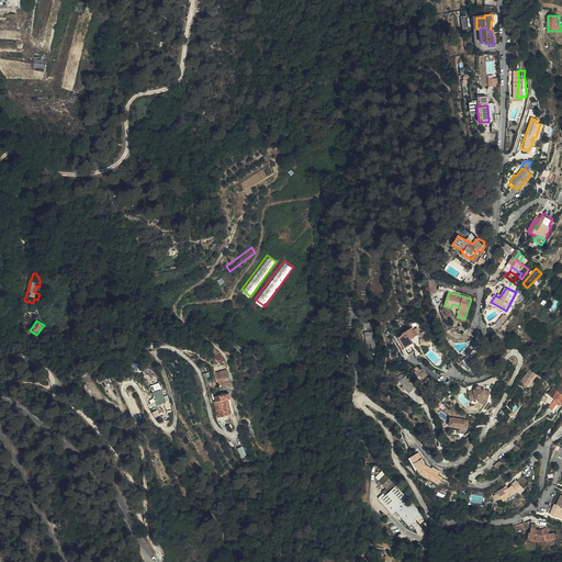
[(374,330),(366,332),(367,344),(372,343),(373,352),(377,351),(374,330)]
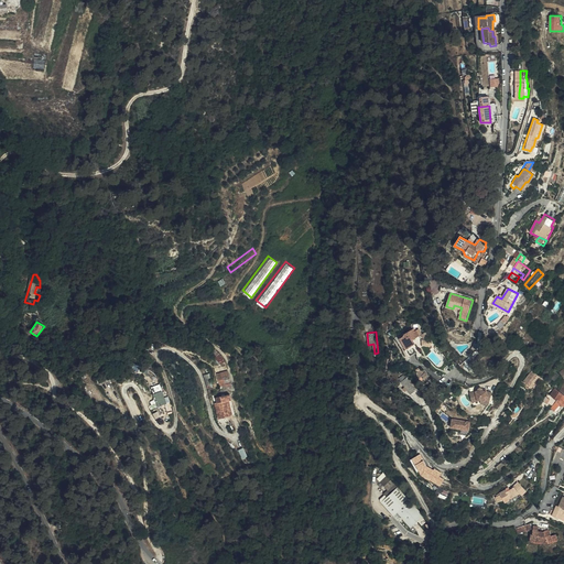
[(410,357),(419,351),(416,348),(423,344),(420,338),(418,340),(414,336),(405,340),(407,343),(402,345),(410,357)]
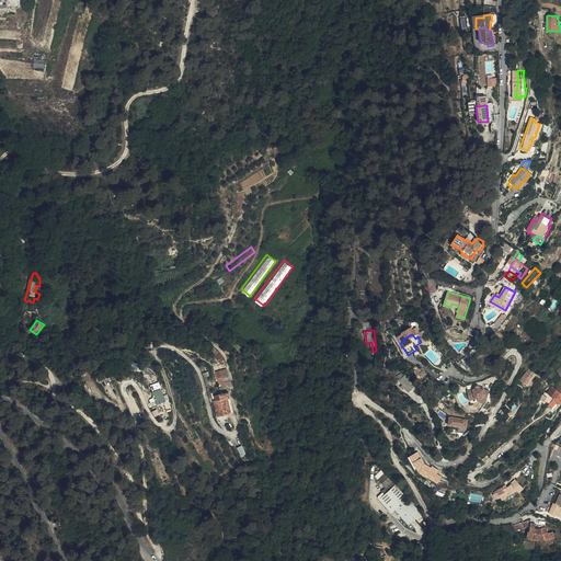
[(225,359),(216,347),(210,350),(220,363),(225,359)]
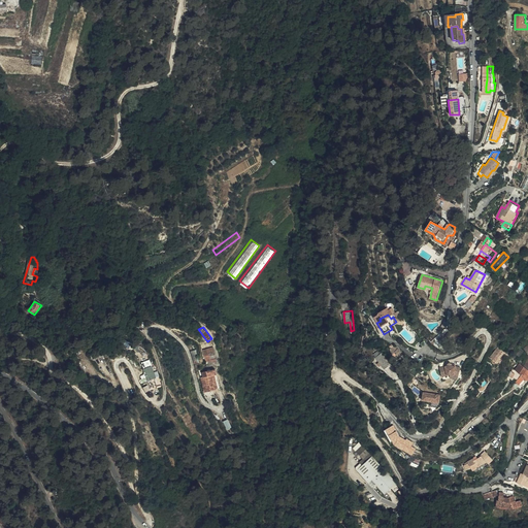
[(499,347),(491,357),(497,362),(504,352),(499,347)]
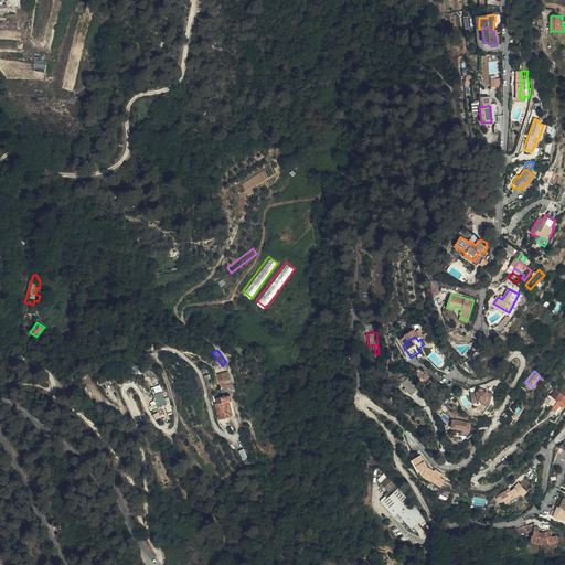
[(231,387),(228,372),(221,373),(222,380),(219,381),(220,386),(225,386),(225,388),(231,387)]
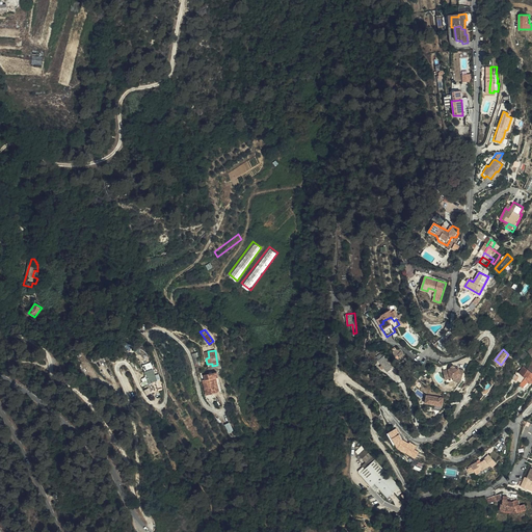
[(388,371),(394,367),(381,352),(375,357),(388,371)]
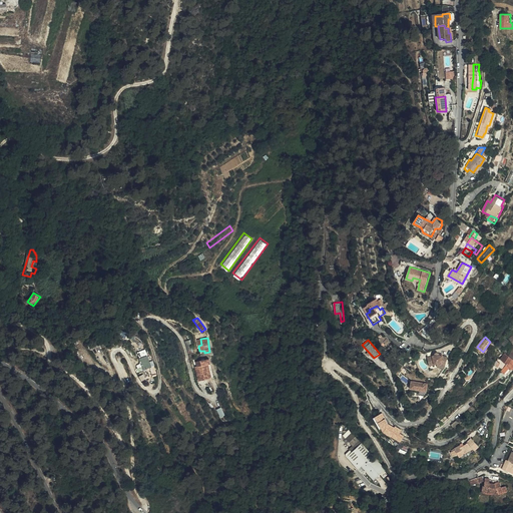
[(146,349),(137,352),(141,363),(136,365),(139,372),(152,367),(146,349)]
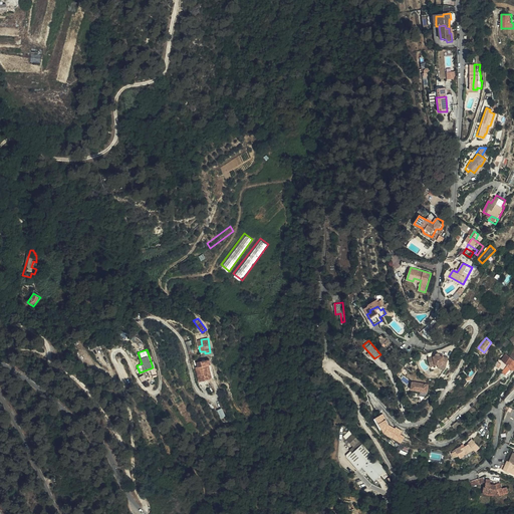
[(362,357),(364,362),(365,364),(367,370),(372,368),(366,351),(362,353),(363,356),(362,357)]
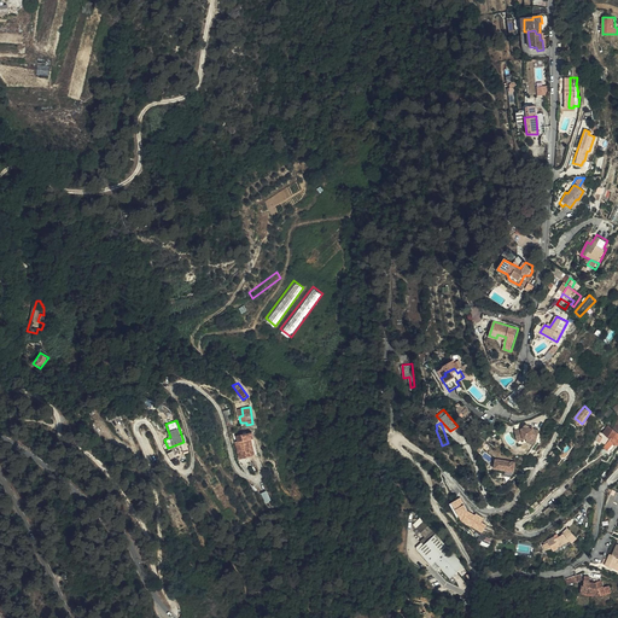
[(528,441),(537,443),(540,430),(530,427),(529,426),(528,425),(526,425),(525,425),(524,426),(524,427),(514,430),(518,443),(528,441)]
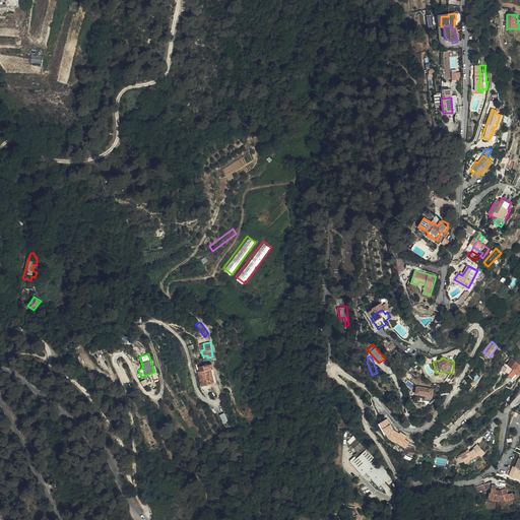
[(519,364),(516,361),(513,359),(511,361),(508,366),(514,369),(508,377),(511,379),(512,380),(516,375),(519,377),(519,375),(519,364)]
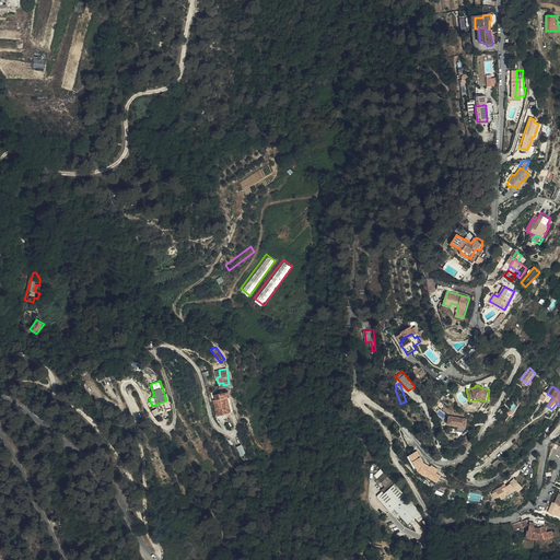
[(228,392),(210,395),(211,400),(214,399),(217,415),(229,412),(226,398),(229,398),(228,392)]
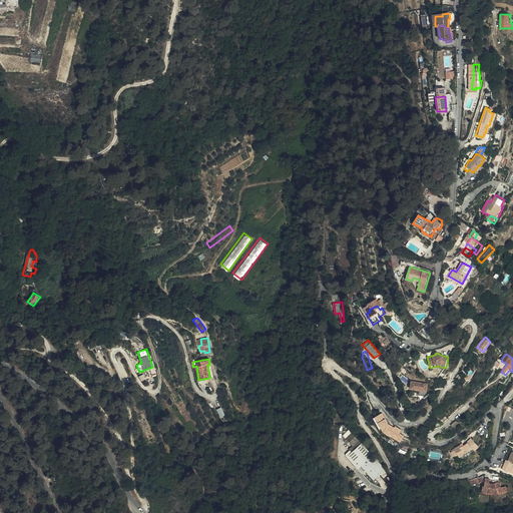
[(427,391),(428,384),(412,381),(411,389),(427,391)]
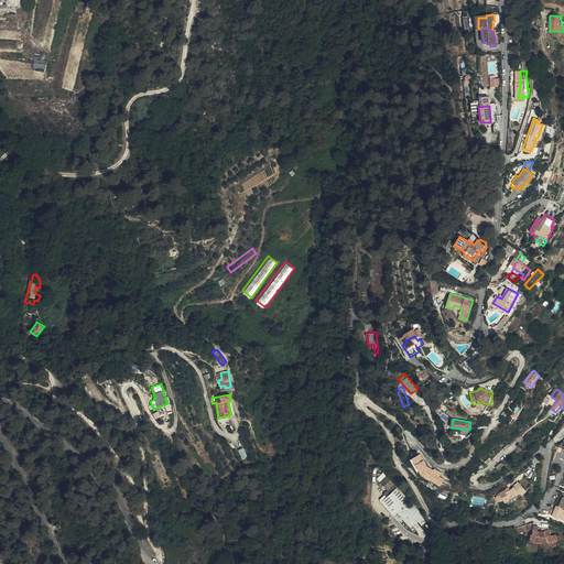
[(563,448),(560,447),(554,463),(560,465),(563,455),(563,448)]
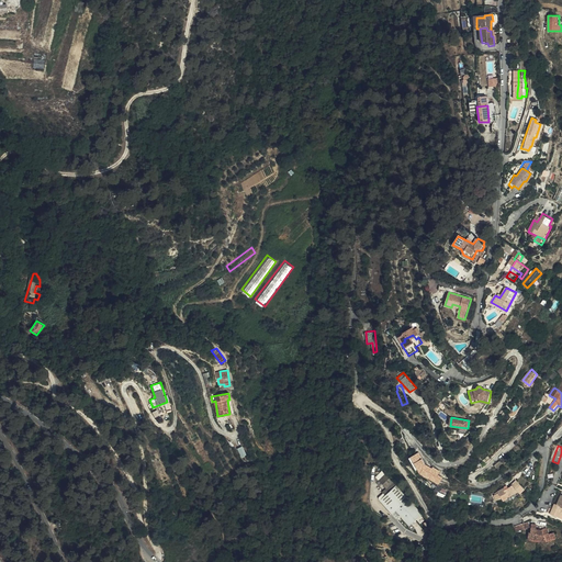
[(422,461),(420,459),(422,458),(418,452),(409,457),(414,465),(422,461)]
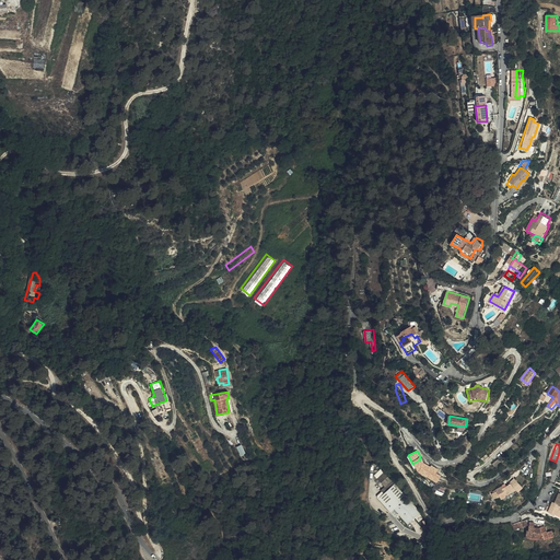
[(417,469),(438,482),(442,475),(438,471),(439,469),(423,459),(417,469)]
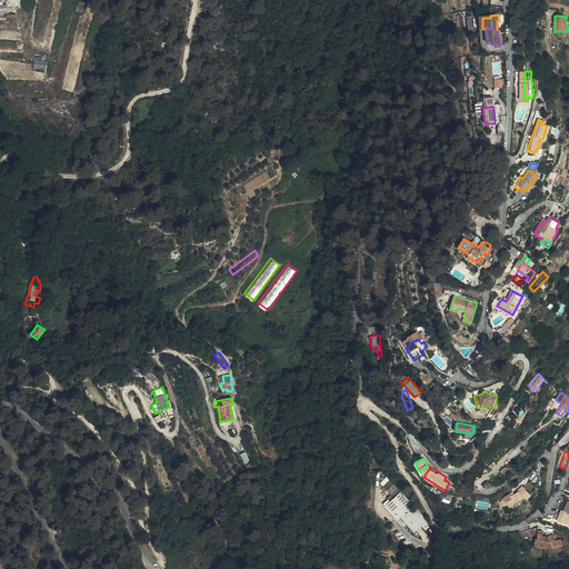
[(532,496),(523,486),(519,491),(513,495),(511,492),(505,496),(506,497),(500,499),(503,505),(508,502),(510,507),(516,503),(516,502),(525,497),(528,500),(532,496)]
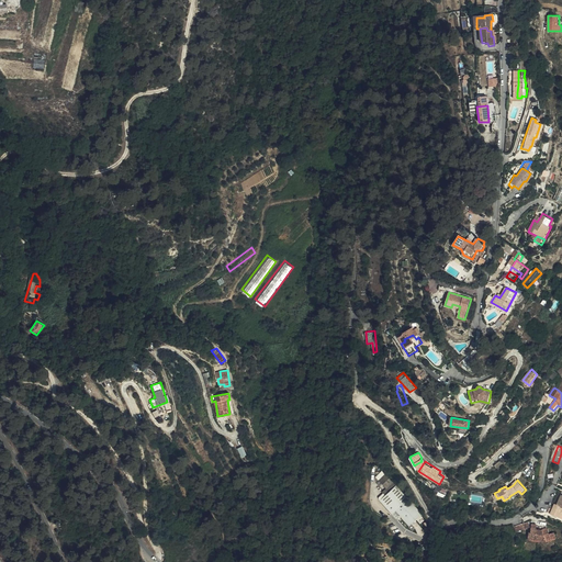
[(439,486),(437,494),(445,496),(448,490),(439,486)]
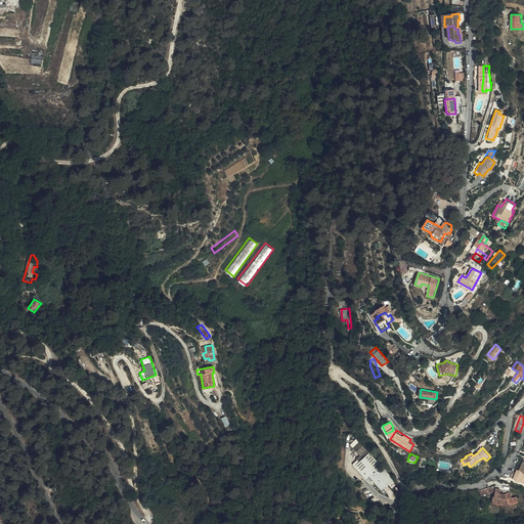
[(369,484),(386,472),(376,460),(360,472),(369,484)]
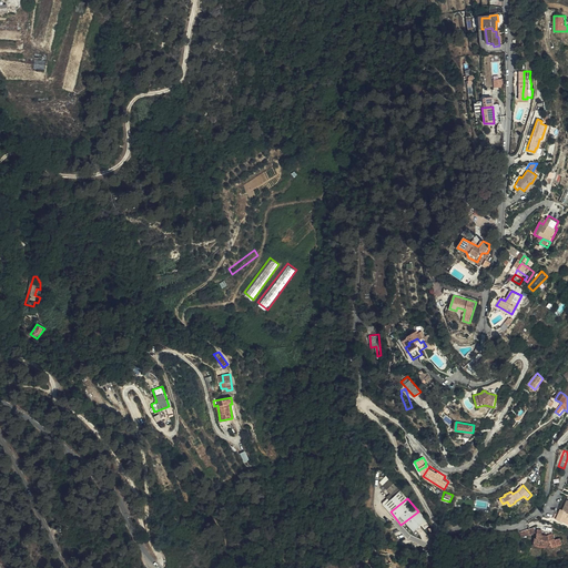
[(567,499),(564,510),(560,509),(558,515),(556,514),(554,519),(559,521),(567,524),(567,499)]
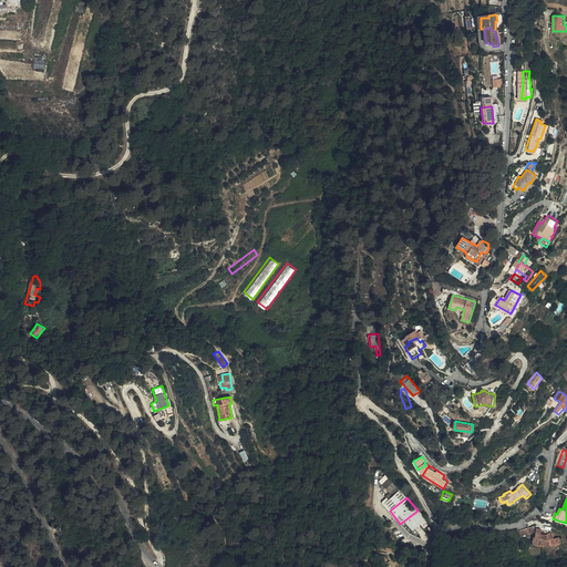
[(428,528),(430,524),(418,511),(400,524),(406,531),(410,527),(418,537),(419,533),(422,528),(428,528)]
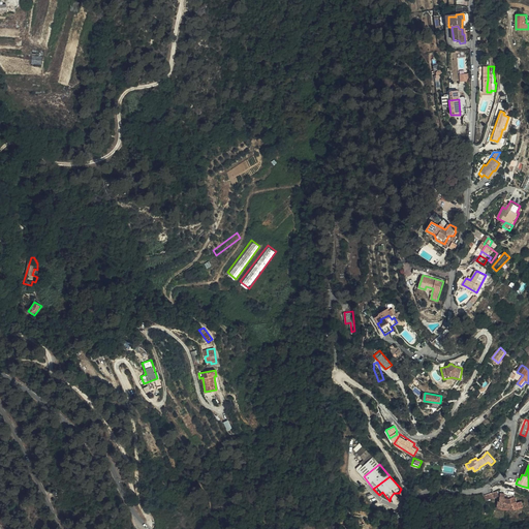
[(498,491),(485,495),(486,500),(499,495),(498,491)]
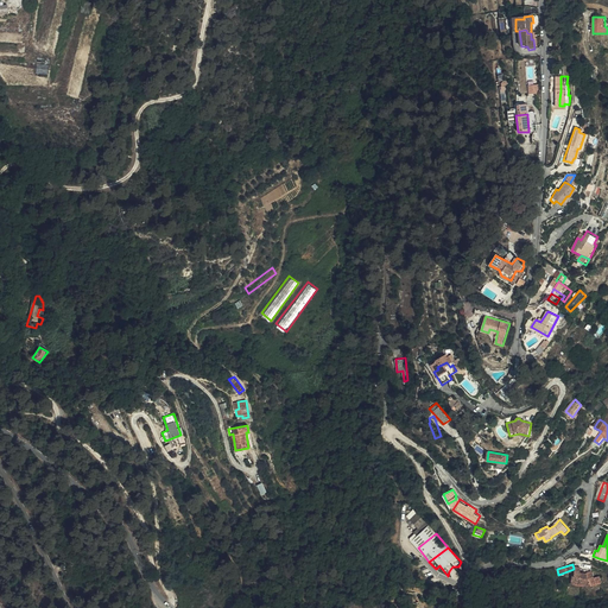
[(593,582),(591,586),(602,582),(600,576),(595,578),(594,571),(588,574),(581,574),(581,569),(575,569),(575,577),(572,577),(572,578),(591,578),(593,582)]
